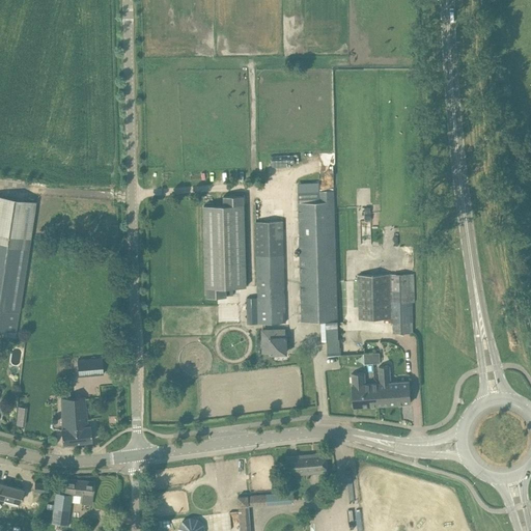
[(295,266),(300,266),(302,322),(322,322),(323,340),(337,339),(337,320),(333,191),(298,192),(300,255),(294,256),(295,266)]
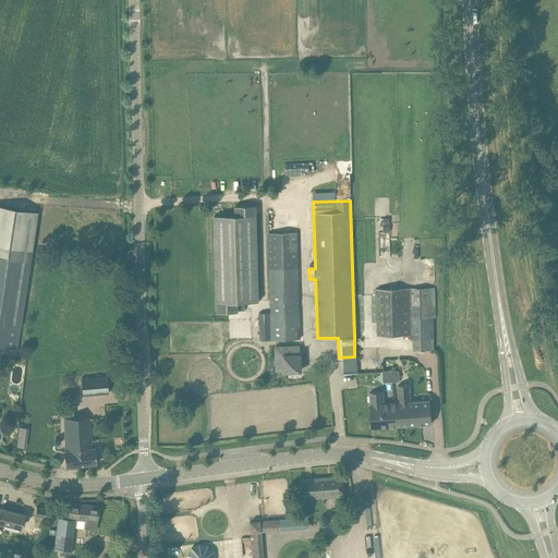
[(0,351),(0,352),(16,354),(20,330),(25,330),(26,324),(21,323),(38,211),(0,205),(0,346),(1,346),(0,351)]
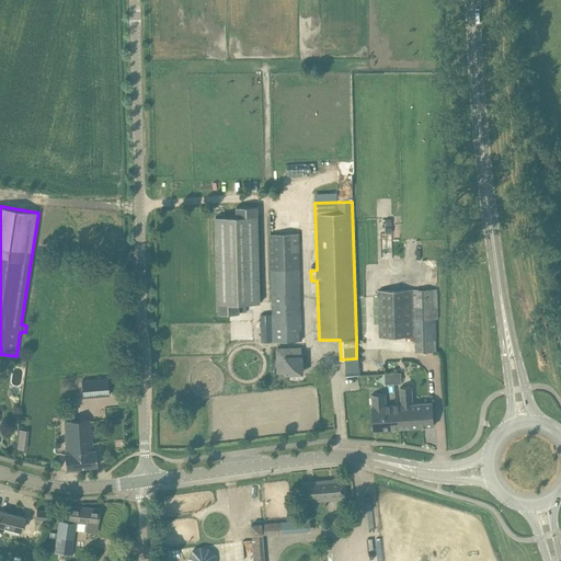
[(215,217),(218,313),(240,313),(240,304),(261,302),(258,207),(236,207),(236,217),(215,217)]
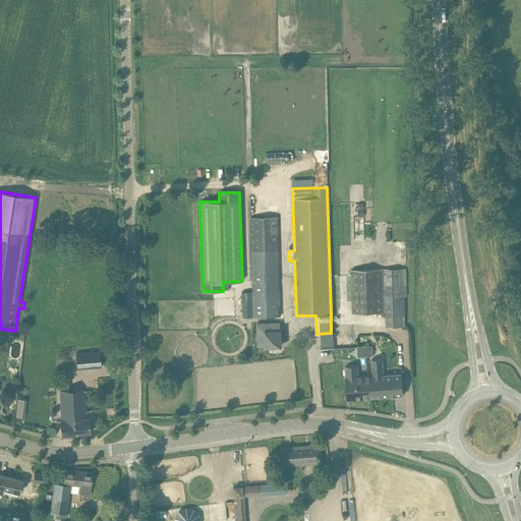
[(252,250),(253,300),(242,300),(243,317),(275,316),(280,316),(278,249),(277,217),(250,218),(252,250)]
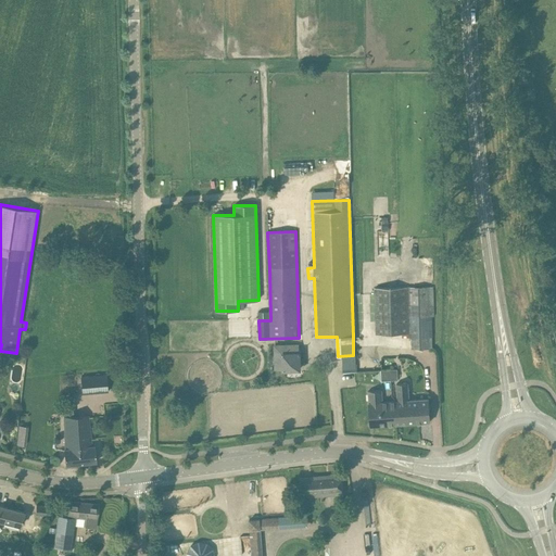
[(411,349),(421,349),(432,348),(431,316),(429,316),(428,287),(375,288),(376,333),(411,332),(411,349)]
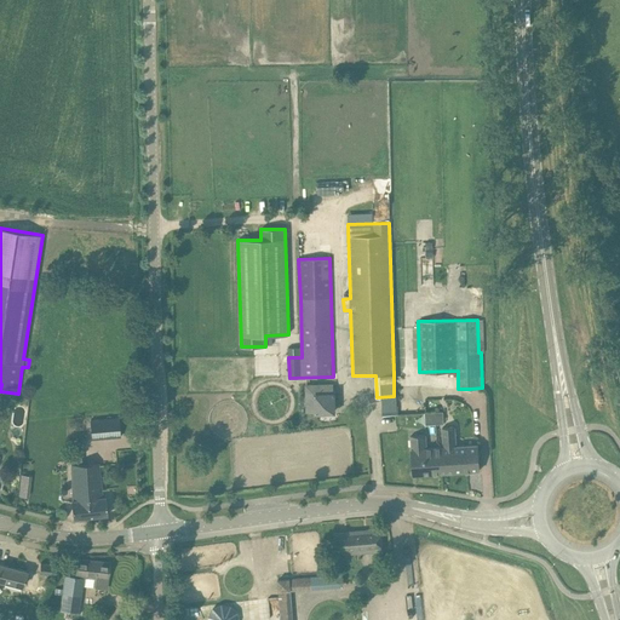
[(306,385),(306,412),(315,412),(316,412),(333,412),(334,412),(334,411),(333,394),(333,384),(306,385)]
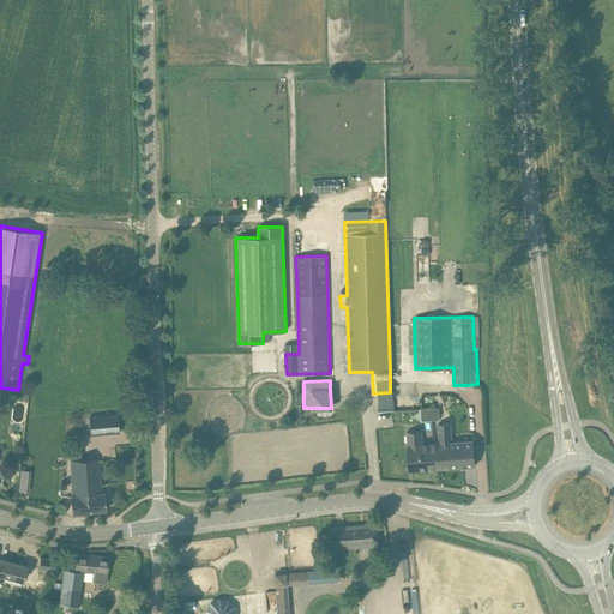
[(116,415),(90,417),(91,434),(118,432),(116,415)]
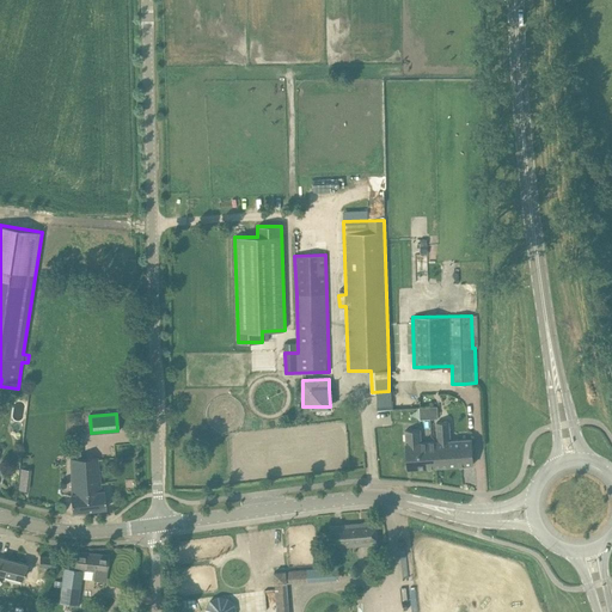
[(435,457),(436,466),(473,464),(471,439),(452,440),(451,421),(436,422),(438,441),(439,441),(439,456),(435,457)]
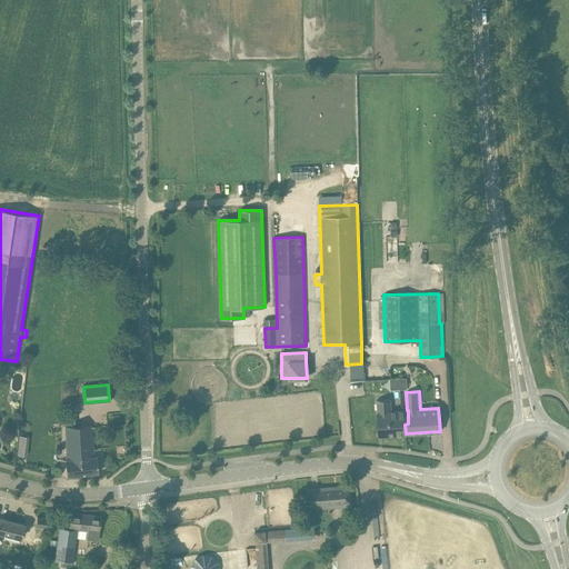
[(377,412),(378,425),(379,436),(406,433),(405,425),(408,423),(408,410),(407,410),(391,411),(390,399),(377,400),(378,412),(377,412)]
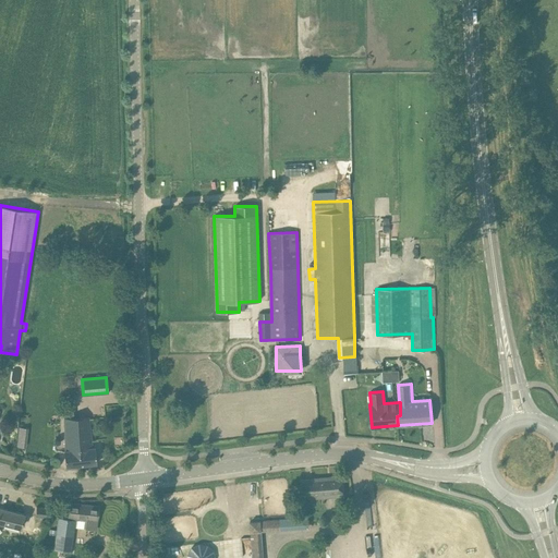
[(64,450),(64,456),(65,466),(96,463),(94,447),(92,448),(88,417),(73,419),(73,411),(64,412),(64,419),(65,450),(64,450)]
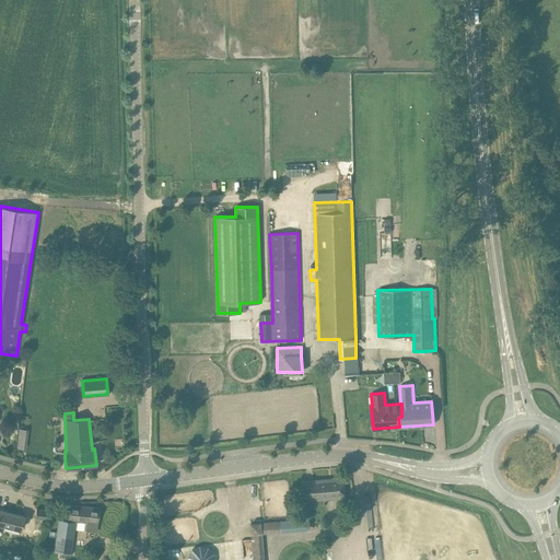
[(302,481),(302,492),(303,501),(346,498),(345,488),(343,477),(333,478),(302,481)]
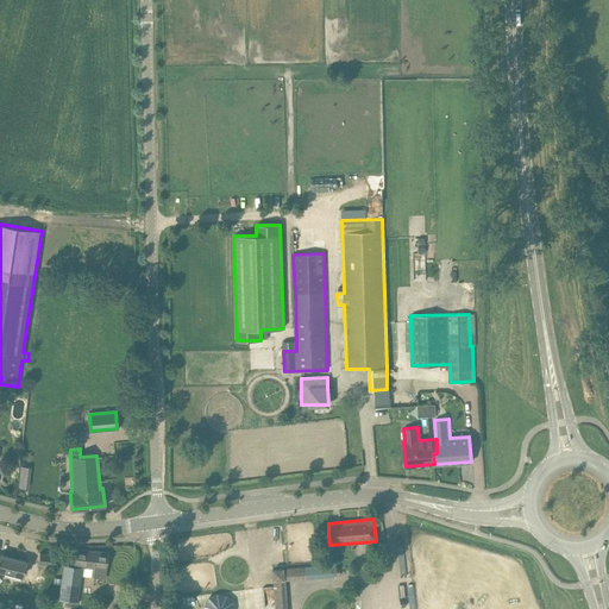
[(95,566),(94,577),(105,578),(107,553),(76,550),(74,564),(95,566)]
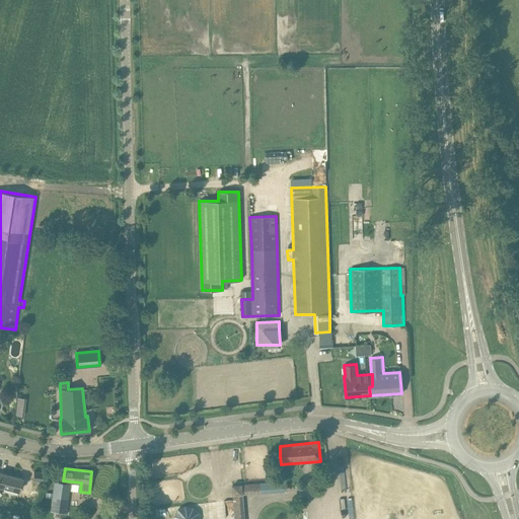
[(47,480),(47,472),(33,471),(32,479),(47,480)]
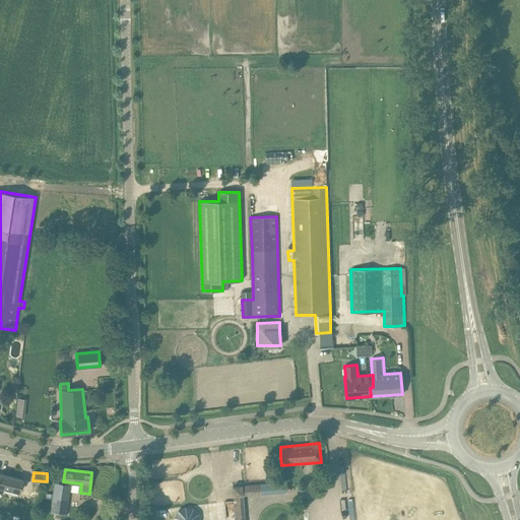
[(0,485),(19,492),(22,479),(0,473),(0,485)]
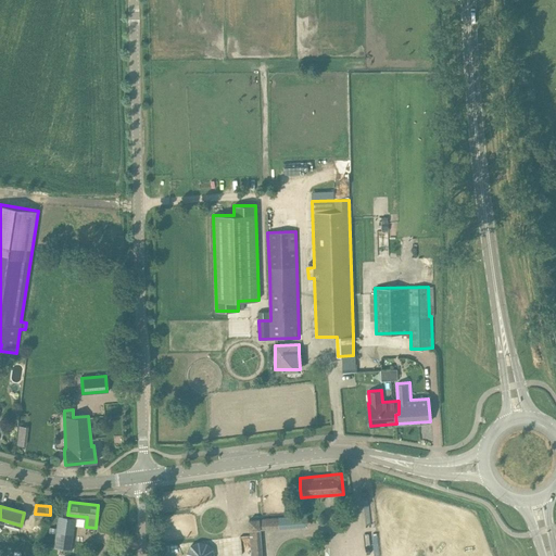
[(306,515),(249,519),(252,555),(258,555),(256,526),(307,521),(306,515)]
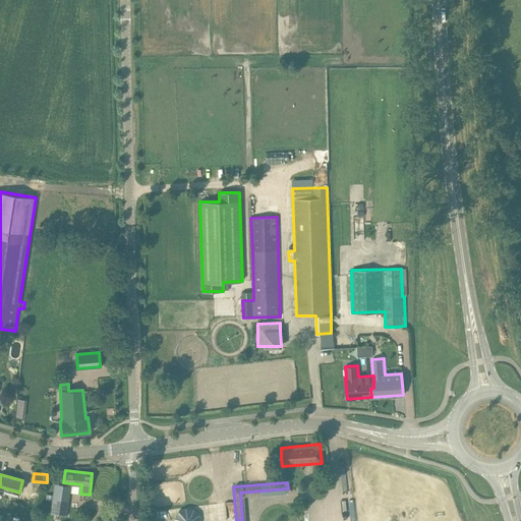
[(65,514),(69,486),(55,484),(53,495),(52,500),(51,512),(65,514)]
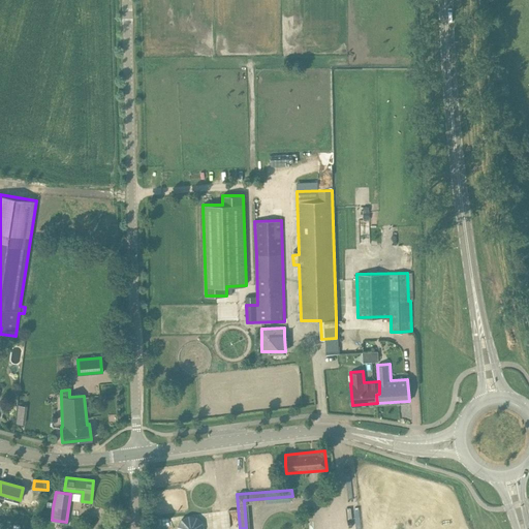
[(214,512),(151,521),(152,528),(201,528),(201,523),(214,522),(214,512)]
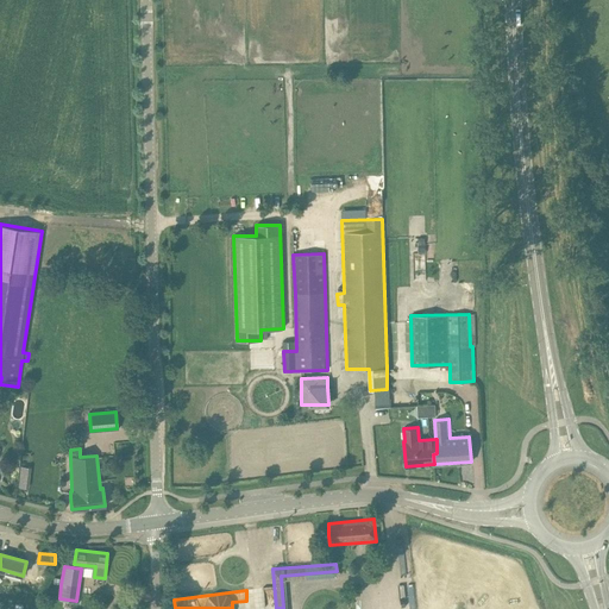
[(347,608),(349,608),(347,604),(345,601),(343,597),(339,595),(336,592),(331,590),(326,590),(322,590),(318,591),(314,592),(311,595),(307,598),(305,602),(302,606),(301,608),(347,608)]
